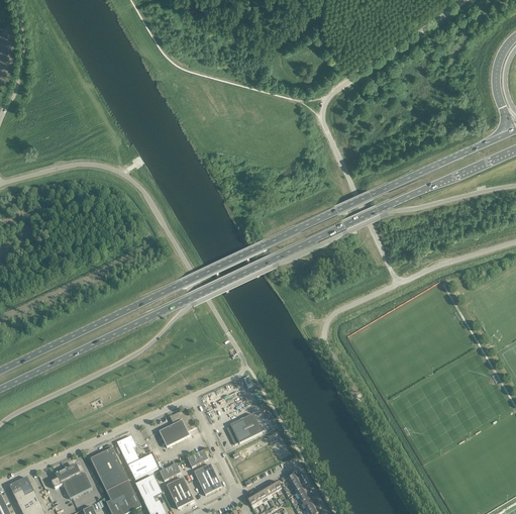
[(189,434),(186,429),(188,428),(194,426),(189,415),(188,414),(187,413),(186,413),(186,412),(185,412),(184,411),(183,411),(182,411),(181,411),(180,411),(179,411),(178,412),(170,415),(173,421),(174,422),(159,430),(166,445),(189,434)]
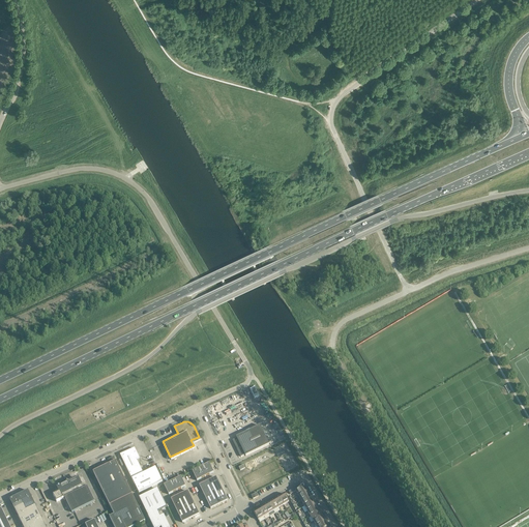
[(268,441),(259,422),(235,434),(235,435),(231,437),(239,455),(243,452),(244,454),(268,441)]
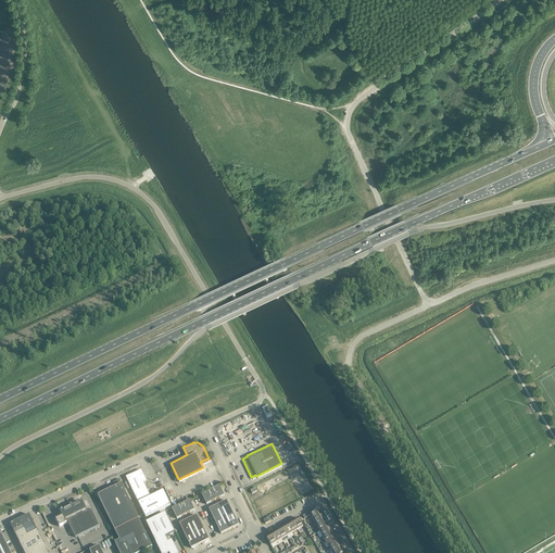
[(125,474),(130,485),(142,479),(144,477),(140,467),(125,474)]
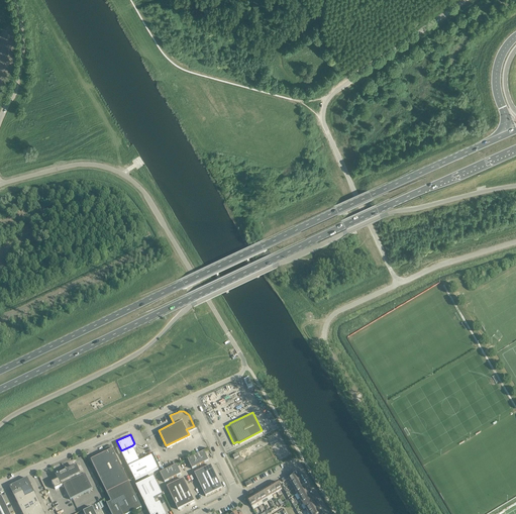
[(110,442),(105,445),(105,447),(101,449),(102,451),(90,457),(110,499),(105,501),(111,513),(122,513),(140,505),(114,451),(110,442)]
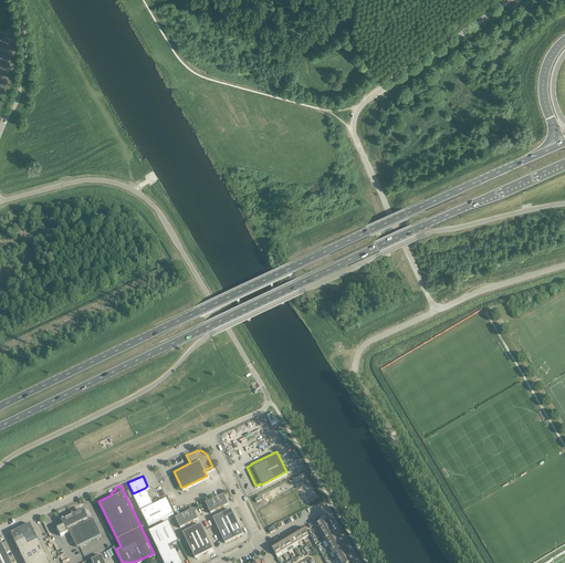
[(152,502),(145,488),(133,493),(139,509),(152,502)]
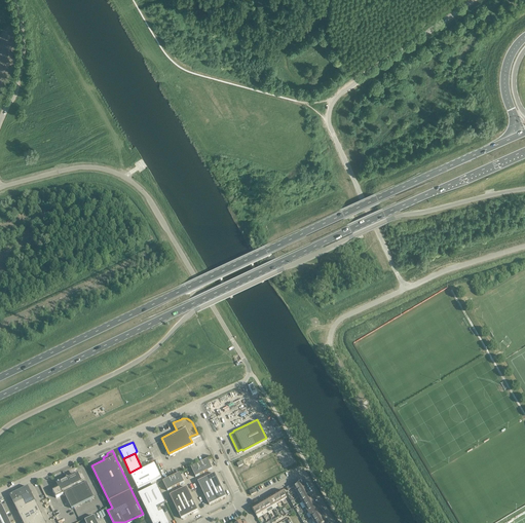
[(207,456),(198,460),(200,465),(209,461),(207,456)]
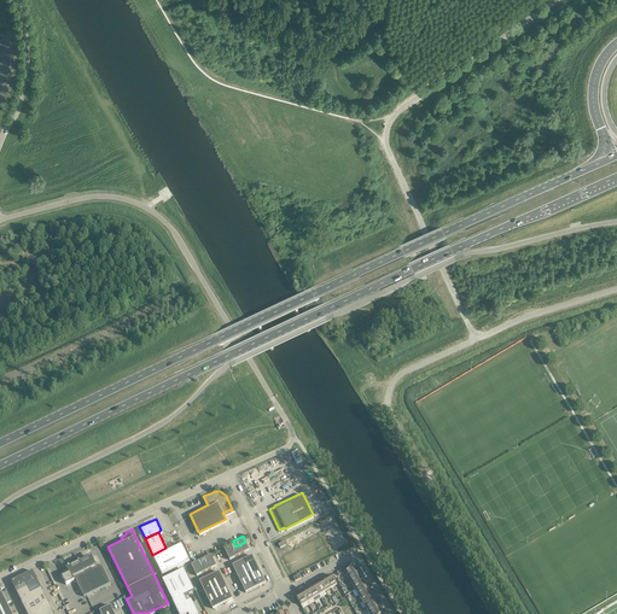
[(236,547),(233,541),(223,545),(226,551),(236,547)]
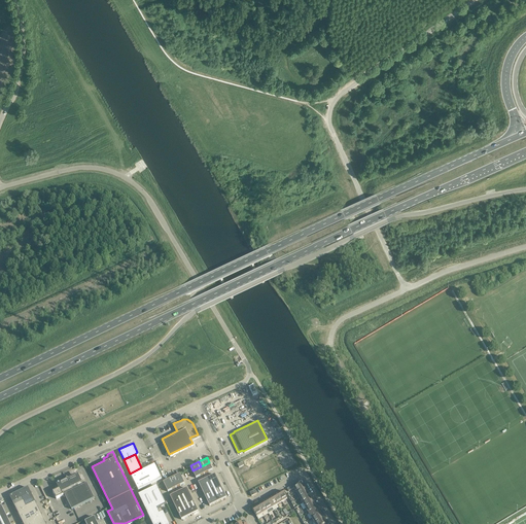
[(153,462),(141,467),(130,474),(137,488),(161,476),(153,462)]
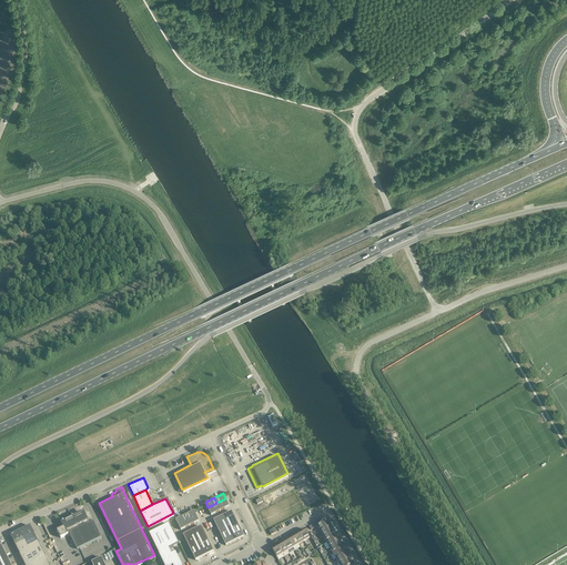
[(228,504),(225,498),(216,503),(219,507),(228,504)]
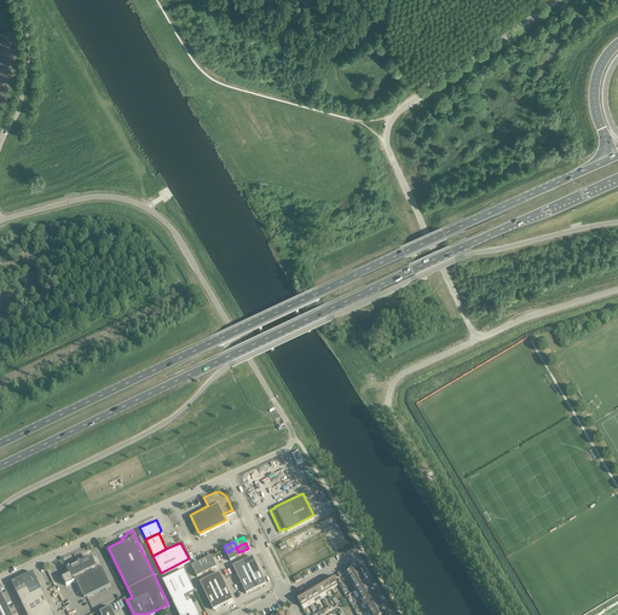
[(238,552),(236,547),(226,552),(229,558),(238,552)]
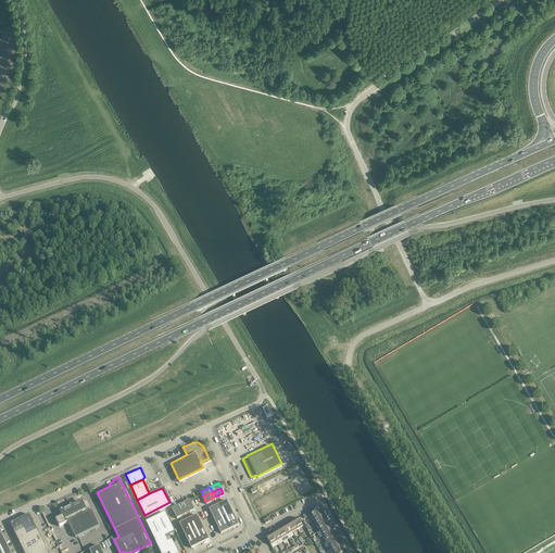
[(188,498),(179,502),(183,506),(191,502),(188,498)]
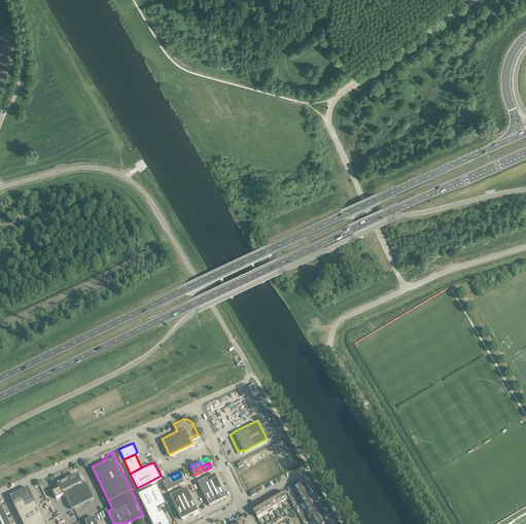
[(214,472),(205,476),(208,481),(216,477),(214,472)]
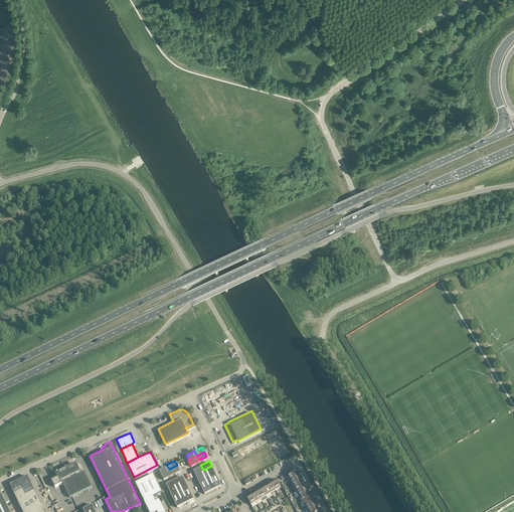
[(74,462),(64,468),(70,476),(80,471),(79,469),(79,468),(78,469),(74,462)]
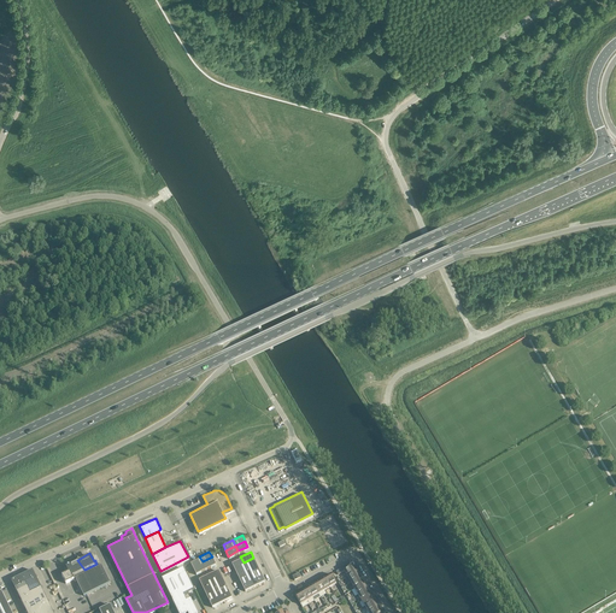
[(203,561),(199,556),(189,561),(192,566),(203,561)]
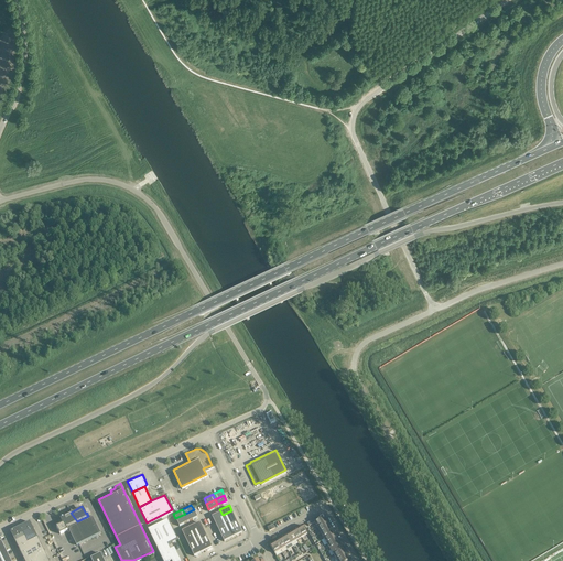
[(196,515),(194,509),(185,514),(187,519),(196,515)]
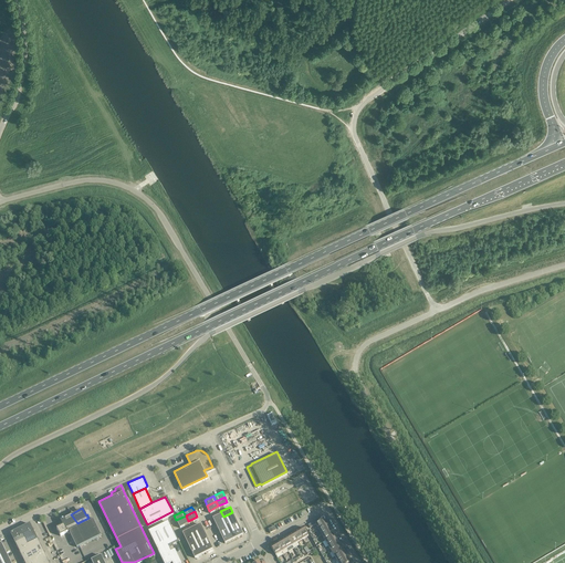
[(223,517),(220,511),(211,515),(215,521),(223,517)]
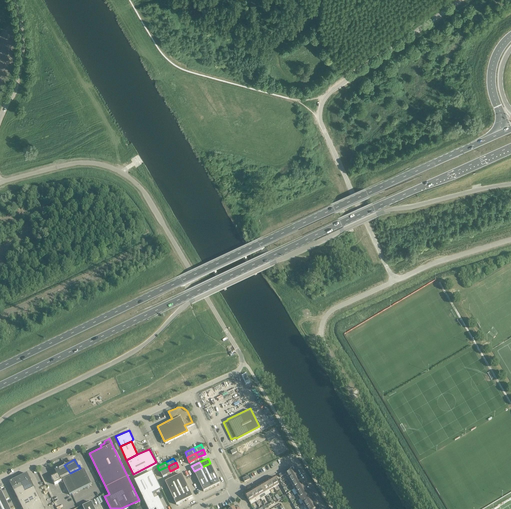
[(212,467),(210,463),(202,467),(204,471),(212,467)]
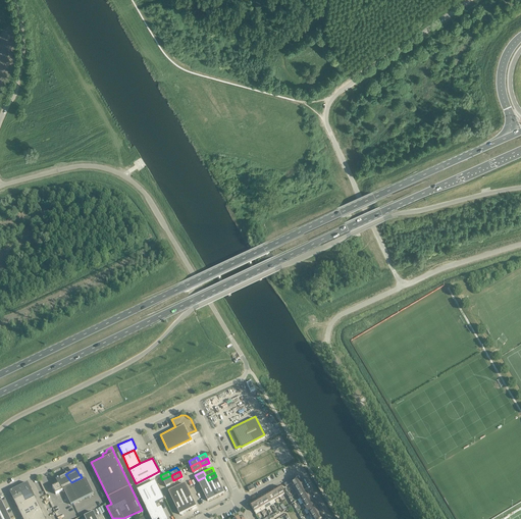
[(71,482),(65,474),(55,478),(56,478),(58,481),(51,484),(55,491),(61,488),(62,489),(63,489),(69,502),(74,500),(71,491),(67,484),(71,482)]
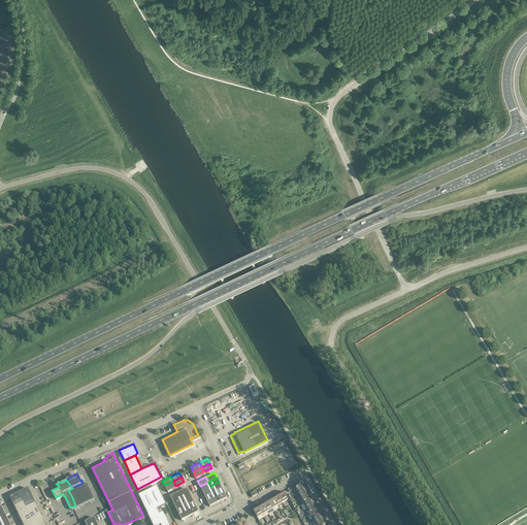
[(175,486),(173,481),(164,485),(167,490),(175,486)]
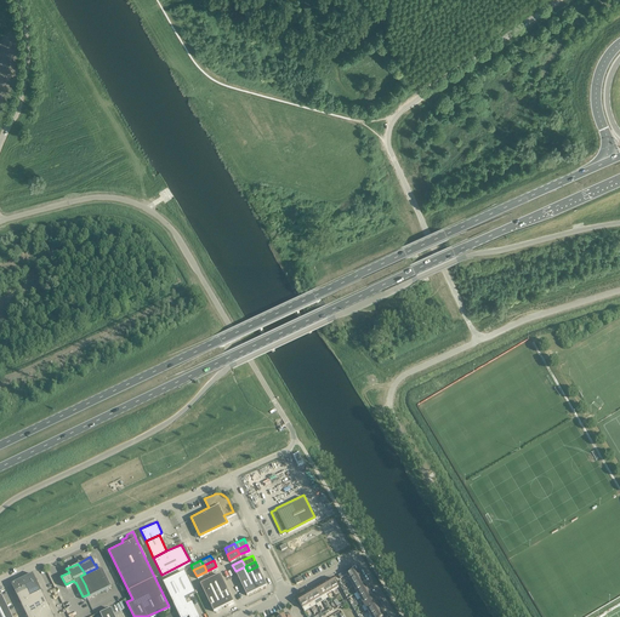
[(101,566),(97,567),(85,573),(80,576),(85,584),(106,575),(101,566)]
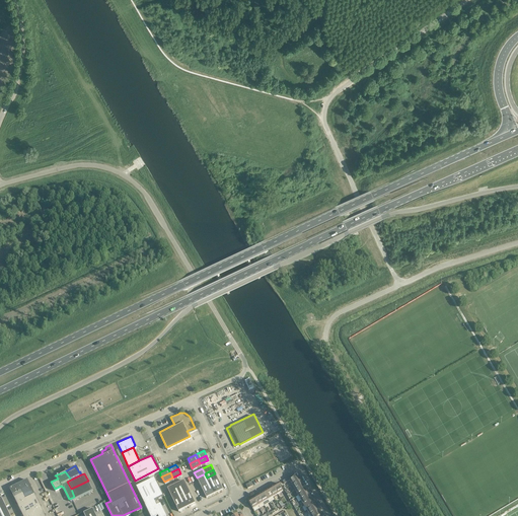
[(218,480),(215,473),(207,477),(209,484),(214,481),(218,480)]
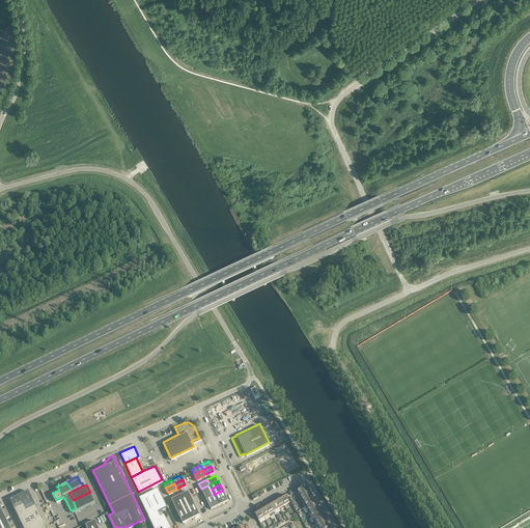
[(299,487),(297,484),(291,488),(293,490),(295,489),(298,494),(306,490),(303,484),(299,487)]
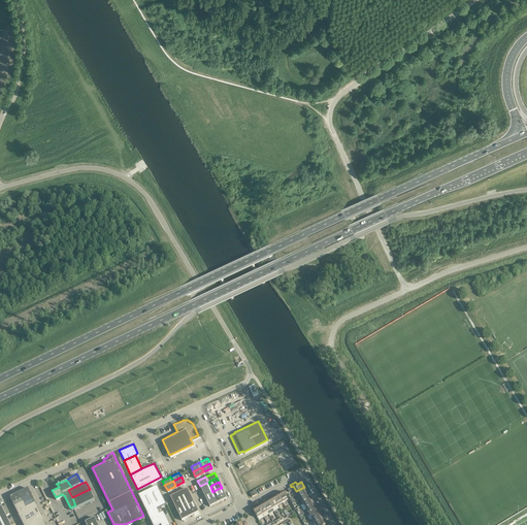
[(165,502),(156,484),(137,493),(153,524),(164,524),(168,523),(164,515),(162,511),(158,513),(156,507),(165,502)]
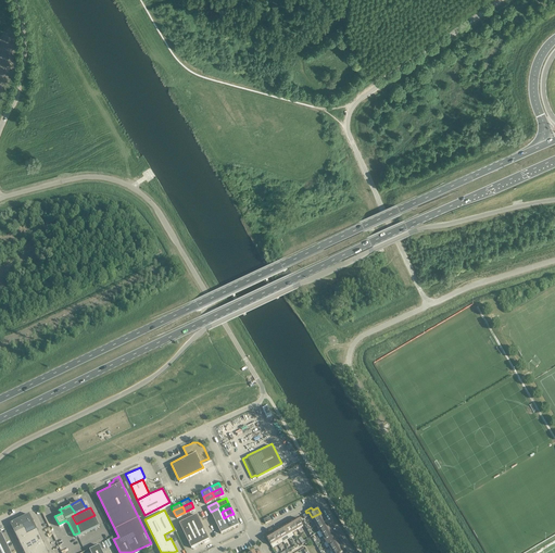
[(28,512),(19,516),(21,522),(30,517),(28,512)]
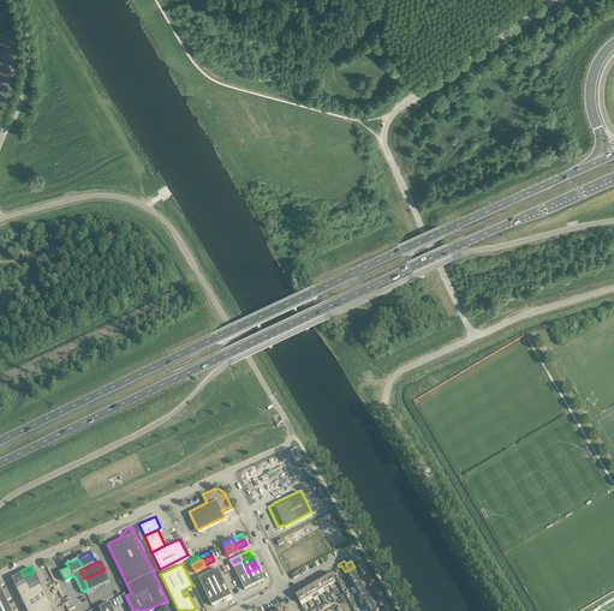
[(216,565),(207,570),(209,576),(219,571),(216,565)]
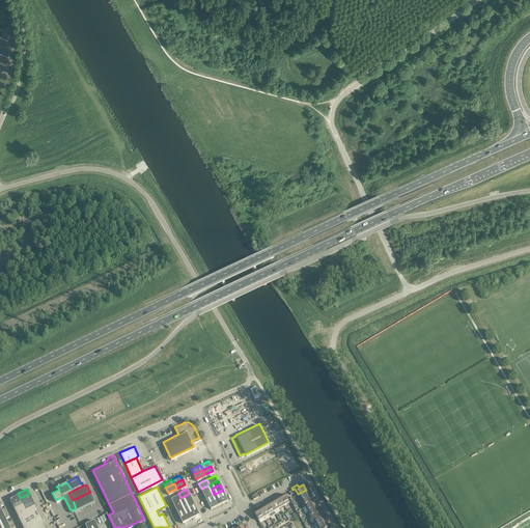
[(214,495),(212,489),(203,493),(205,499),(210,497),(214,495)]
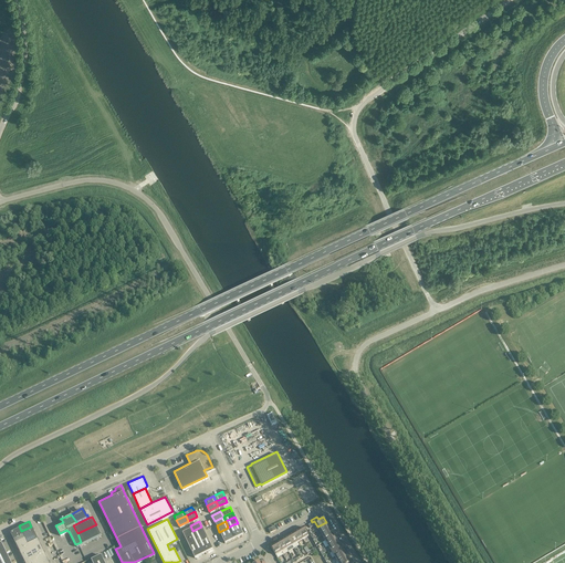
[(330,528),(326,522),(317,527),(321,532),(330,528)]
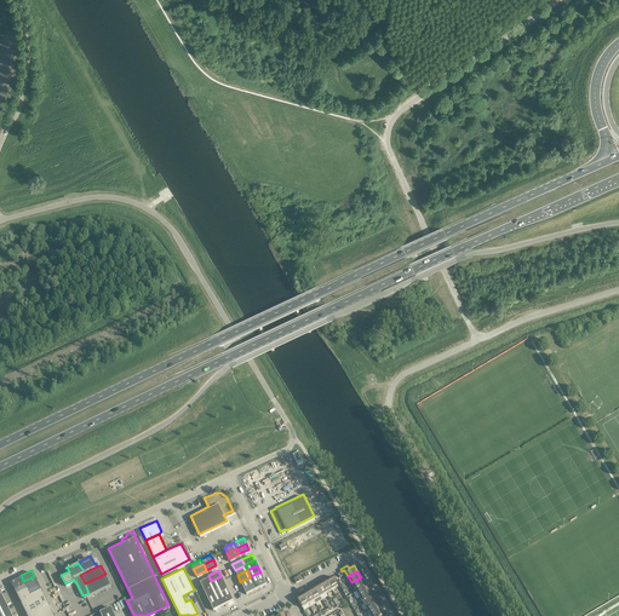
[(109,582),(105,574),(85,583),(89,593),(109,582)]
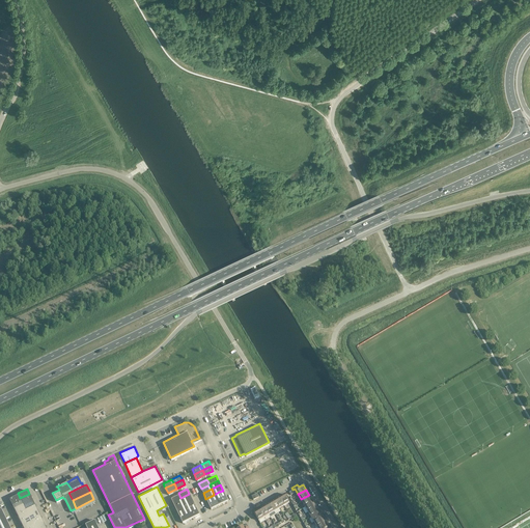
[(223,500),(219,492),(214,495),(218,503),(223,500)]
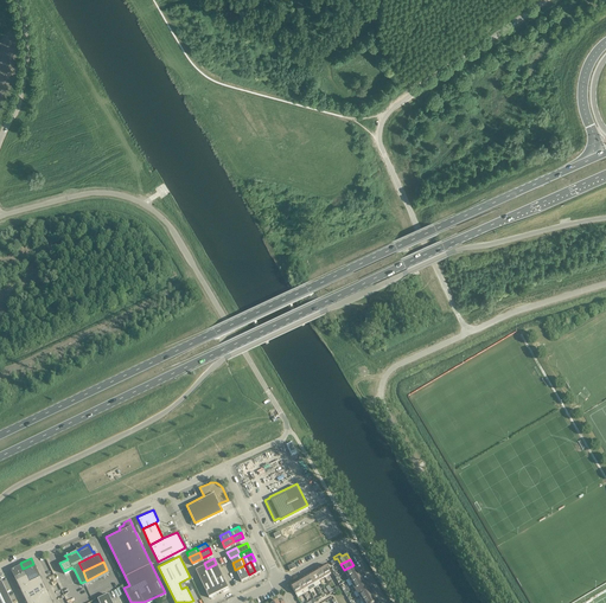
[(330,571),(324,562),(318,565),(324,575),(330,571)]
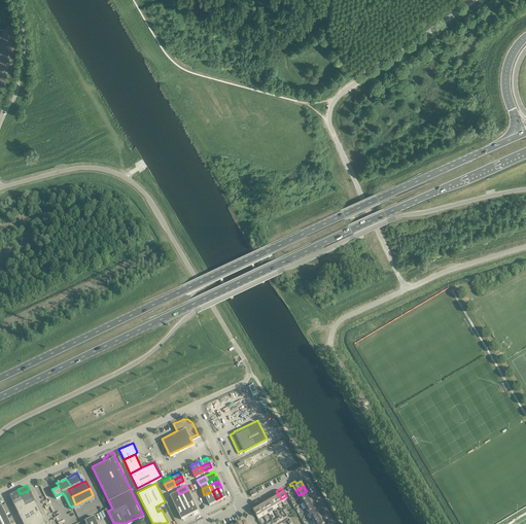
[(20,494),(18,489),(8,493),(11,498),(20,494)]
